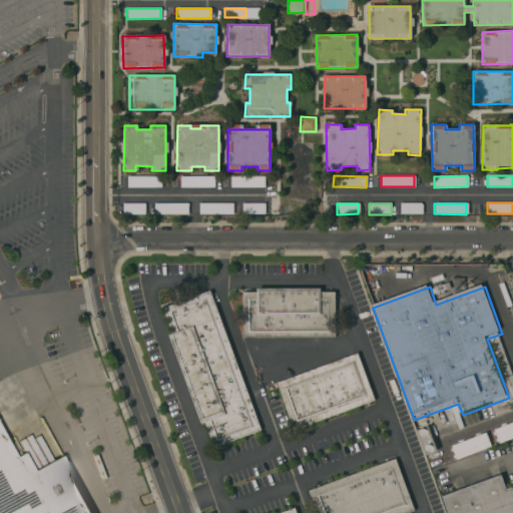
[(335,292),(320,292),(320,290),(255,290),(255,292),(243,292),(243,337),(335,337),(335,292)]
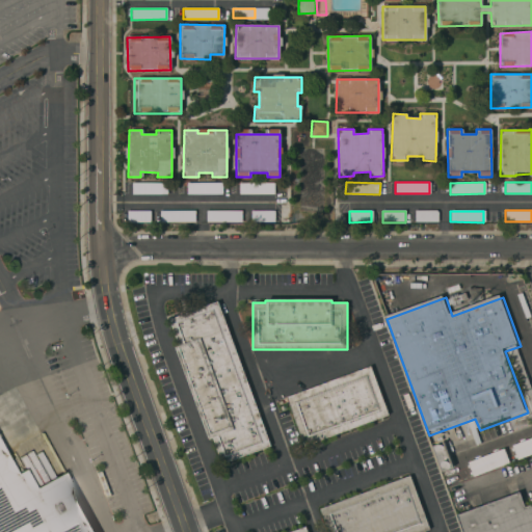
[(268,448),(219,302),(171,318),(180,345),(179,346),(217,464),(268,448)]
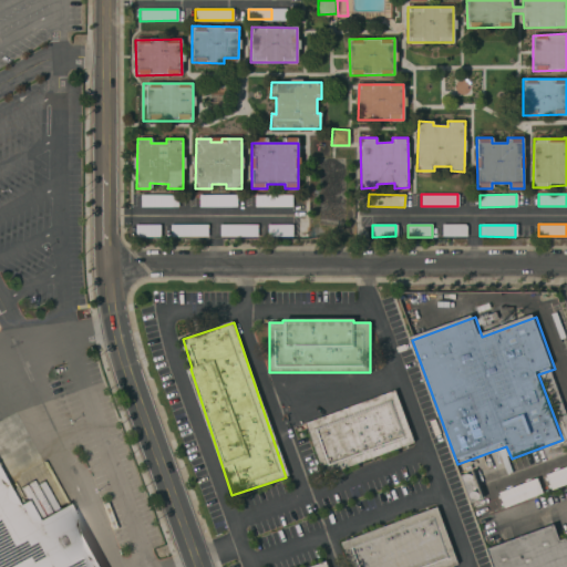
[(305,420),(321,473),(412,445),(397,392),(305,420)]
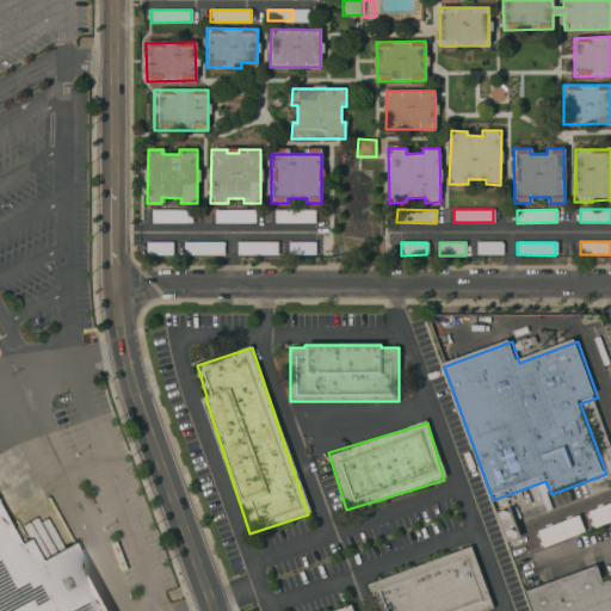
[(0,610),(0,507),(22,547),(31,541),(43,565),(75,543),(110,610),(0,610)]
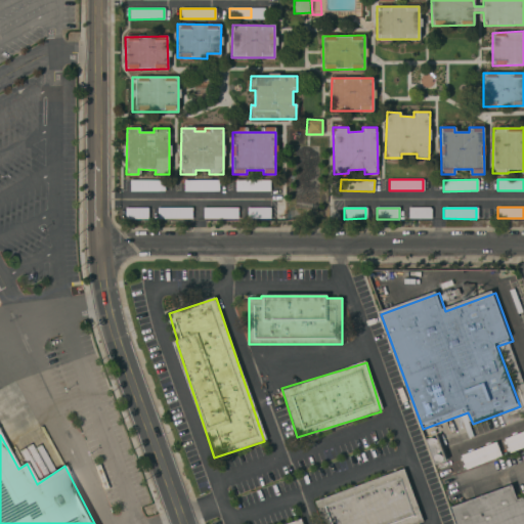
[(426,440),(433,463),(444,460),(437,437),(426,440)]
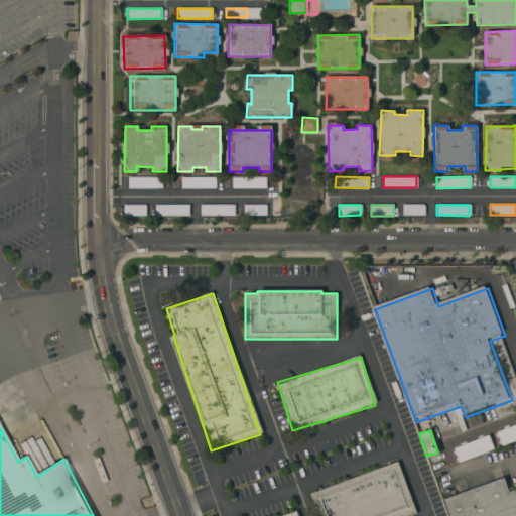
[(320,515),(312,492),(399,461),(418,513),(409,515),(320,515)]
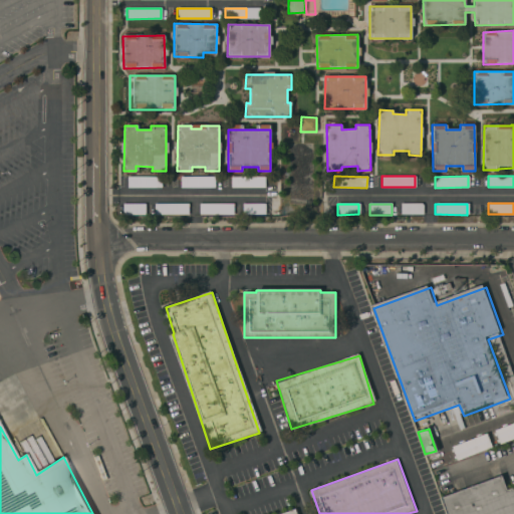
[(513,513),(447,513),(441,495),(502,473),(508,489),(513,486),(513,513)]
